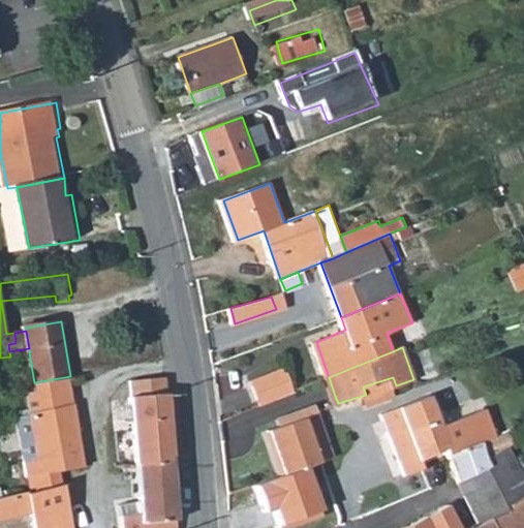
[(258,406),(295,393),(285,367),(249,379),(258,406)]
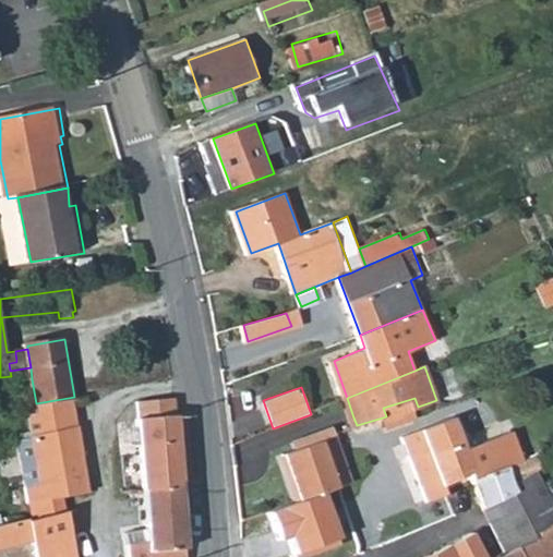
[(32,505),(35,519),(68,511),(64,498),(89,495),(74,397),(36,403),(29,404),(33,430),(39,476),(26,479),(29,504),(32,505)]
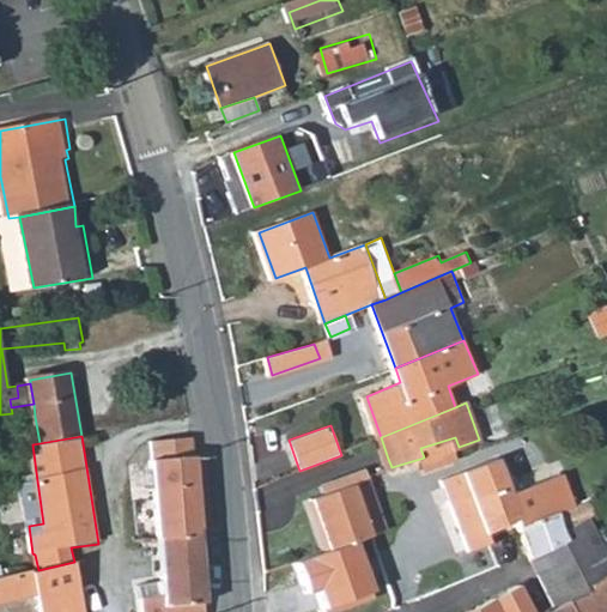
[(155,441),(156,460),(196,456),(195,437),(155,441)]
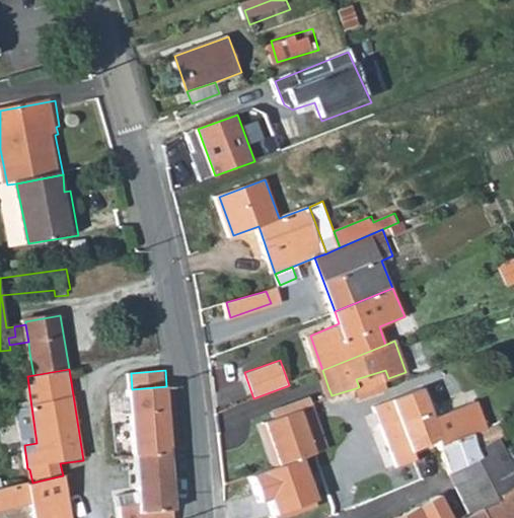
[(391,387),(388,378),(385,370),(356,379),(359,387),(363,397),(391,387)]
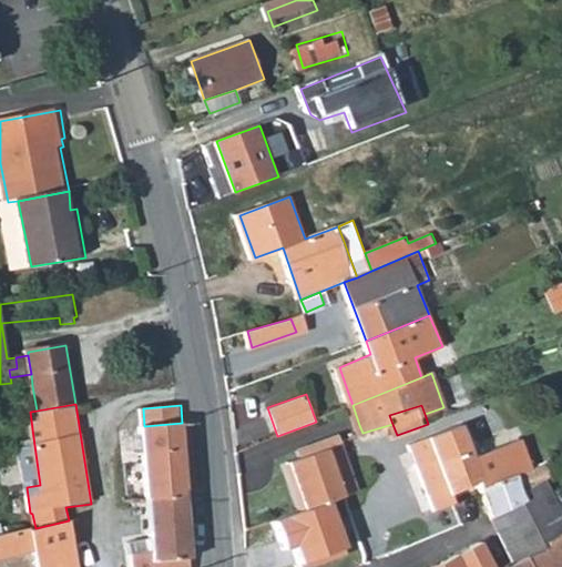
[(186,490),(182,423),(144,426),(150,496),(186,490)]
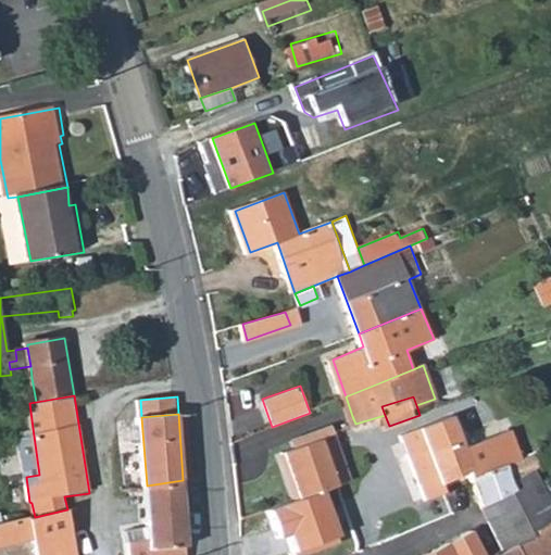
[(301,438),(304,445),(325,438),(338,431),(355,424),(352,416),(301,438)]
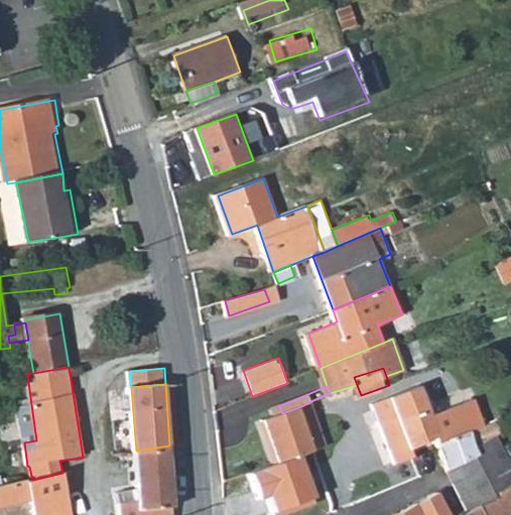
[(375,403),(383,425),(429,409),(420,386),(375,403)]
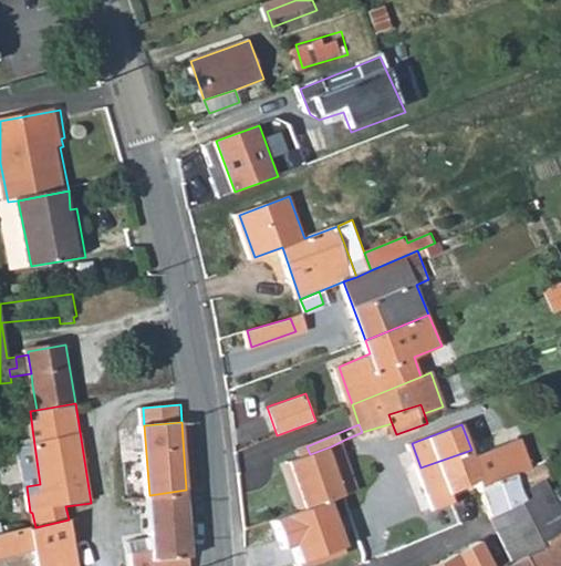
[(18,440),(27,486),(40,484),(33,436),(18,440)]
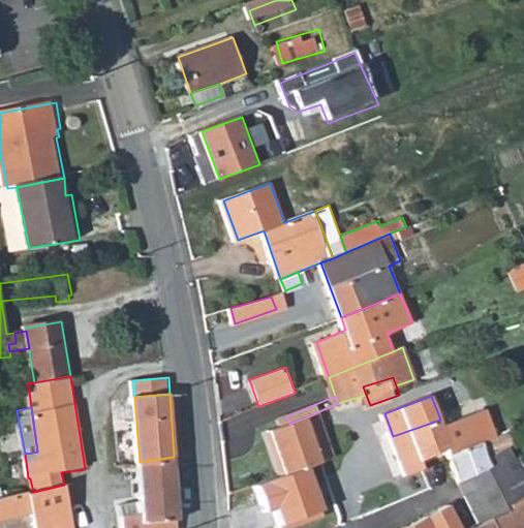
[(273,430),(288,473),(338,456),(321,410),(309,416),(289,424),(273,430)]
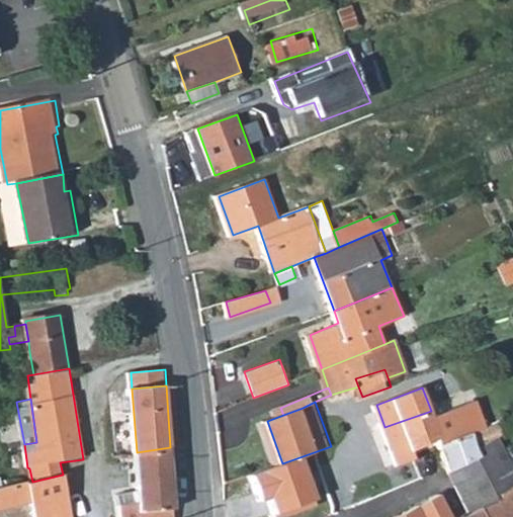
[(437,438),(440,443),(486,428),(477,403),(433,419),(431,411),(385,427),(400,464),(417,456),(414,448),(437,438)]
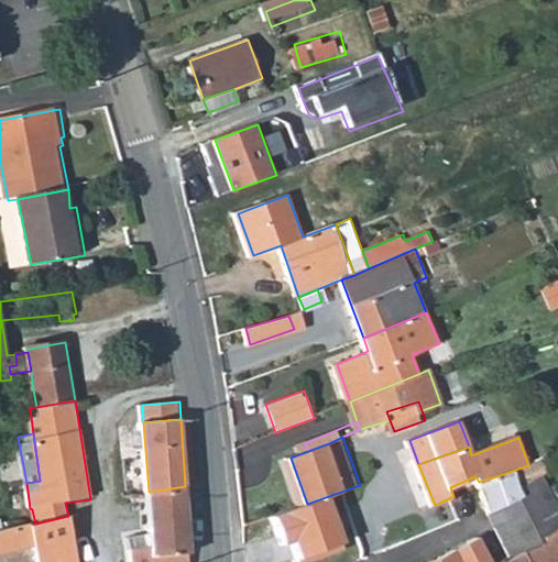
[(284,461),(301,506),(307,504),(291,458),(284,461)]
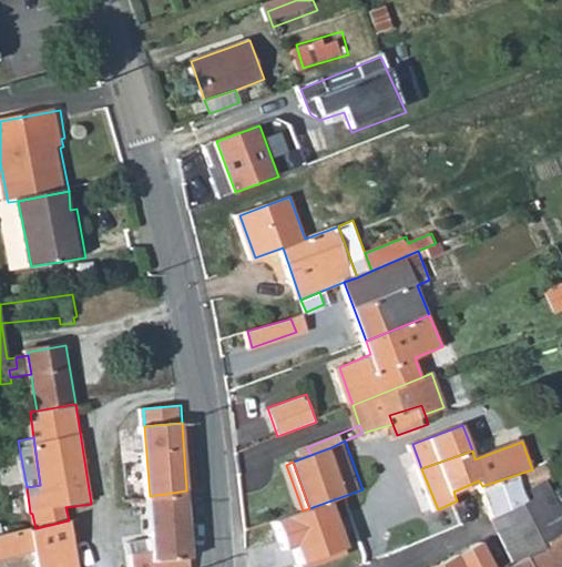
[(541,474),(540,467),(532,469),(482,486),(494,516),(527,498),(522,490),(520,486),(541,474)]
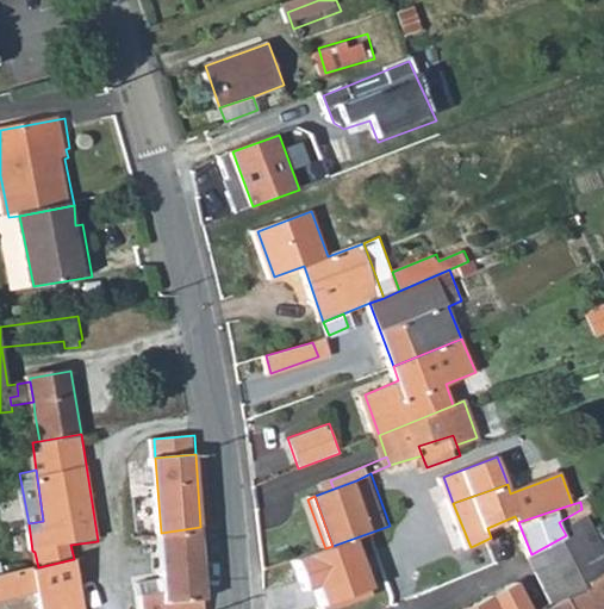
[(603,546),(590,521),(586,514),(561,527),(566,535),(531,554),(550,603),(603,572),(603,546)]
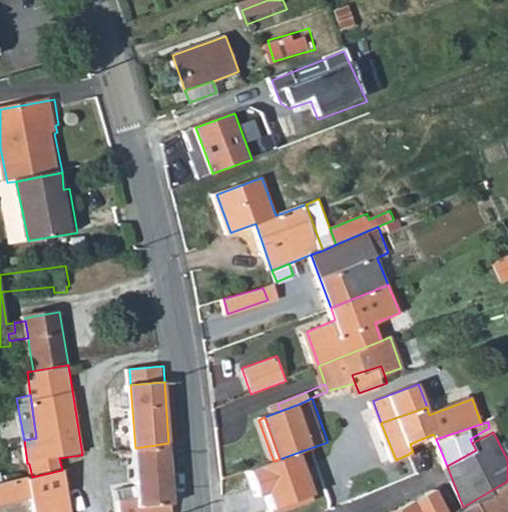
[(170,511),(168,443),(135,448),(137,486),(138,498),(120,501),(120,511),(170,511)]
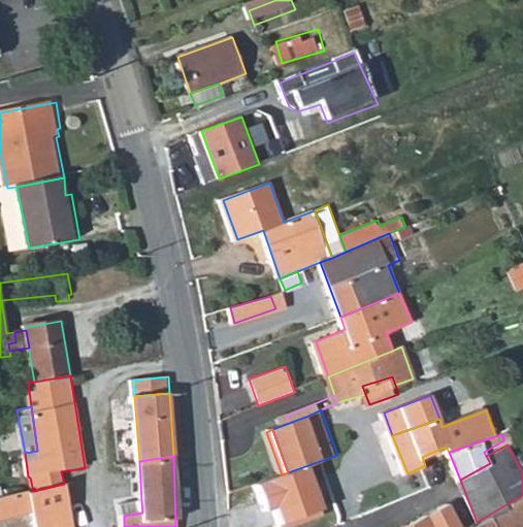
[(73,526),(64,484),(33,491),(28,492),(28,493),(0,499),(0,520),(33,513),(36,526),(73,526)]
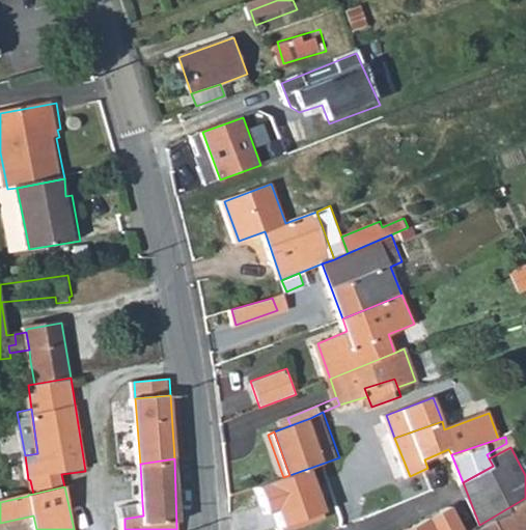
[(525,498),(479,525),(474,529),(525,529),(525,498)]
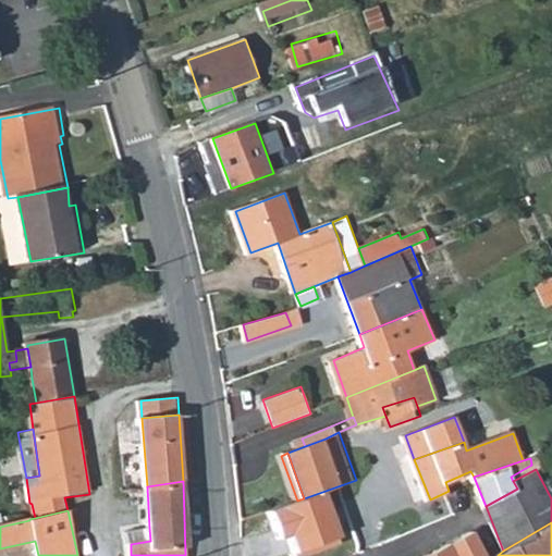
[(129,531),(131,544),(150,541),(149,528),(129,531)]
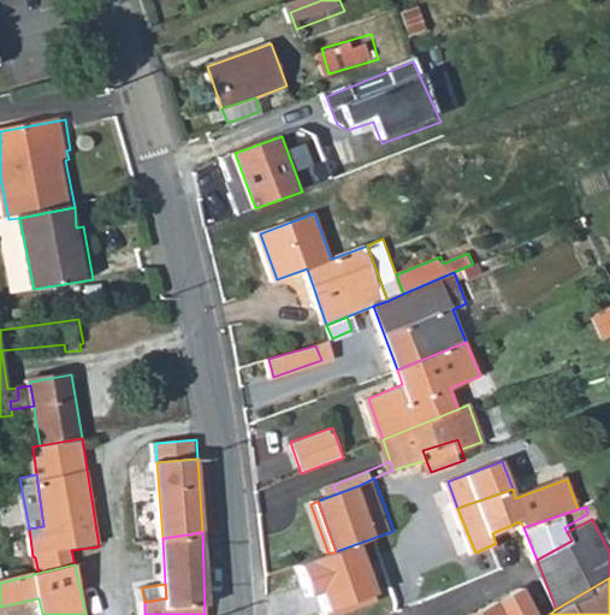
[(493,603),(471,614),(536,614),(527,586),(493,603)]
